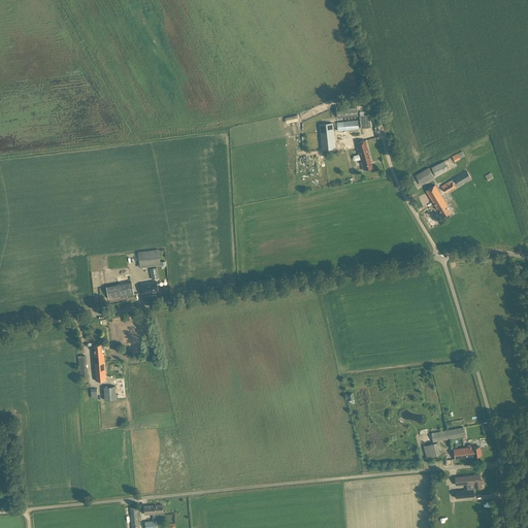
[(337,106),(338,117),(359,114),(358,109),(357,104),(349,105),(337,106)]
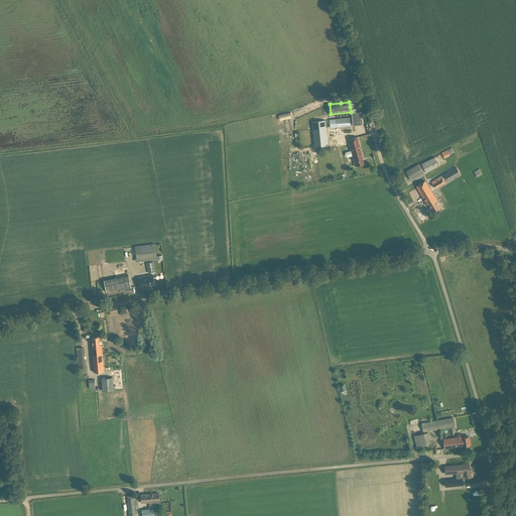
[(361,112),(352,113),(353,125),(362,124),(361,112)]
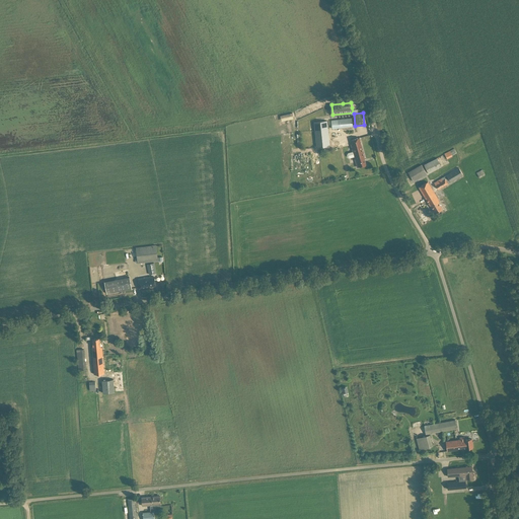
[(352,119),(331,121),(331,128),(353,126),(352,119)]
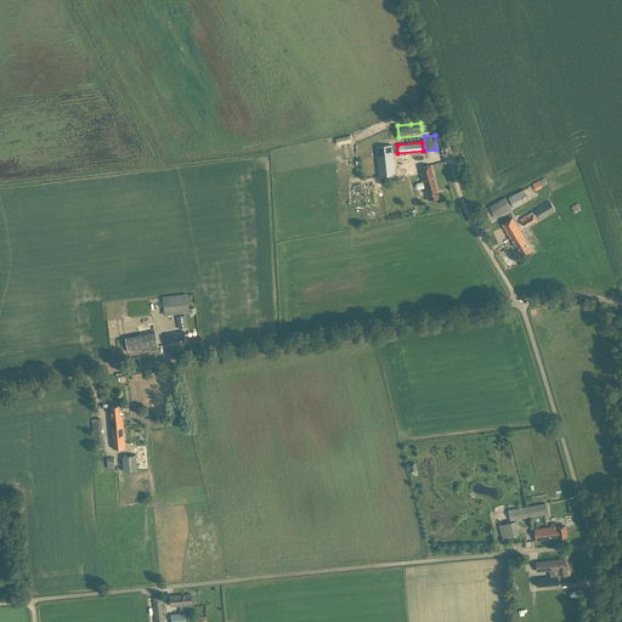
[(393,143),(375,145),(379,176),(395,174),(393,143)]
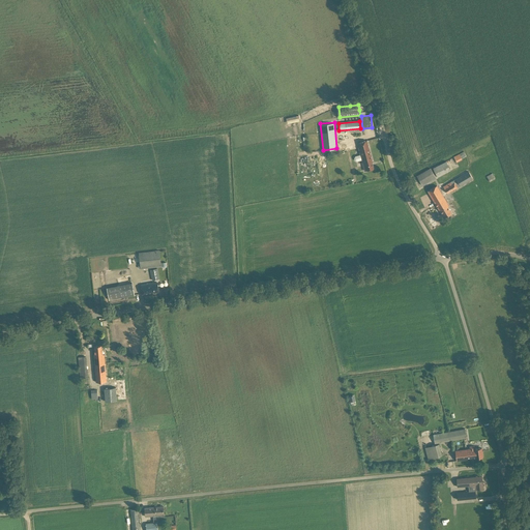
[(355,156),(354,158),(355,160),(357,162),(362,160),(365,171),(369,170),(374,168),(372,160),(373,159),(366,141),(362,142),(358,143),(359,147),(358,147),(360,155),(355,156)]
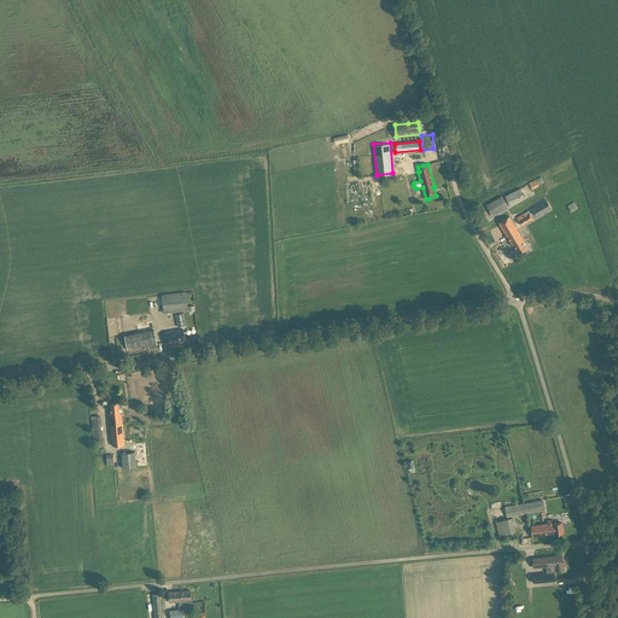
[(530,182),(534,190),(541,186),(540,185),(546,182),(542,176),(530,182)]
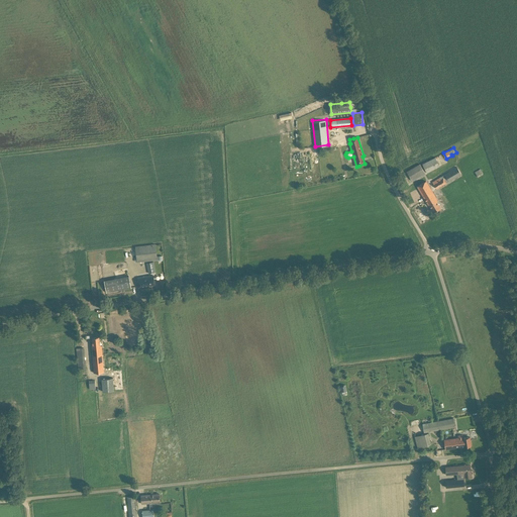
[(423,164),(428,173),(441,166),(436,157),(423,164)]
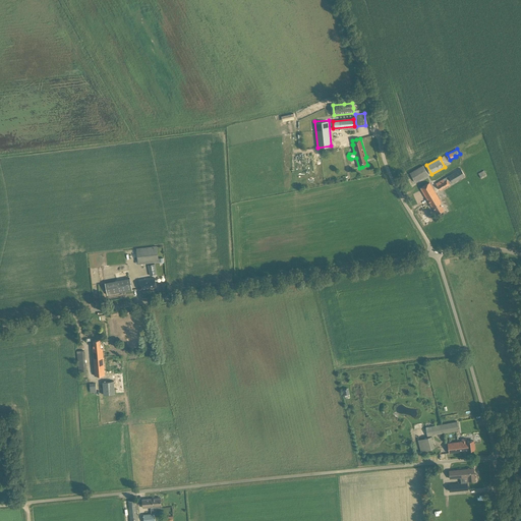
[(411,172),(416,181),(429,174),(424,165),(411,172)]
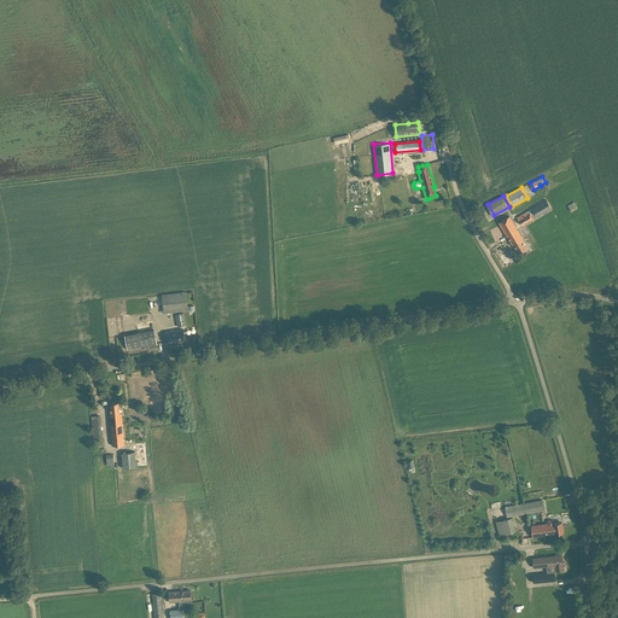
[(517,217),(522,226),(552,208),(547,199),(517,217)]
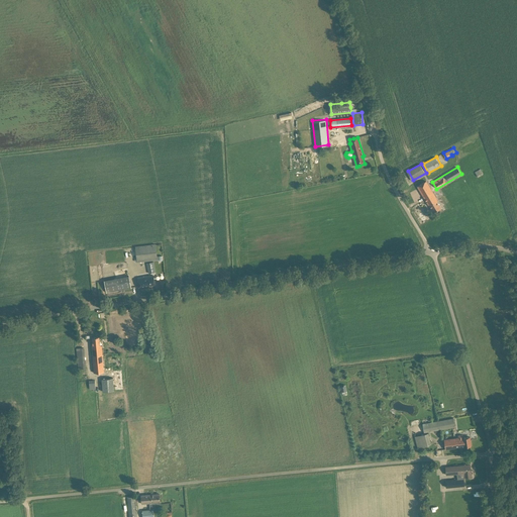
[(476,172),(479,177),(484,174),(482,169),(476,172)]
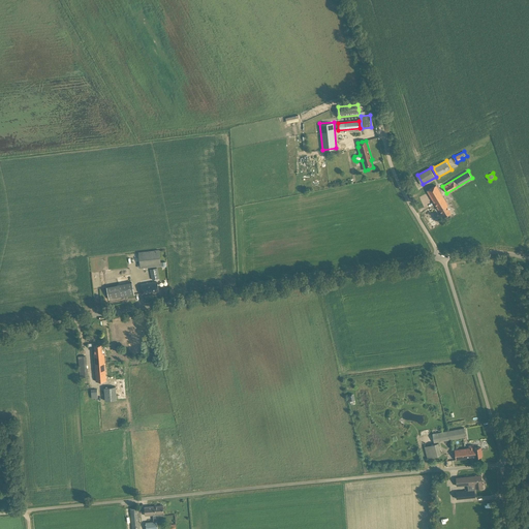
[(439,210),(443,217),(450,212),(446,206),(447,205),(436,185),(432,188),(427,190),(439,210)]
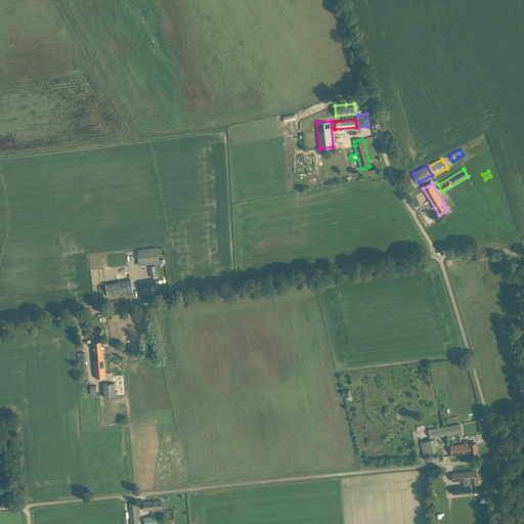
[(138,250),(139,265),(161,263),(160,259),(159,248),(138,250)]
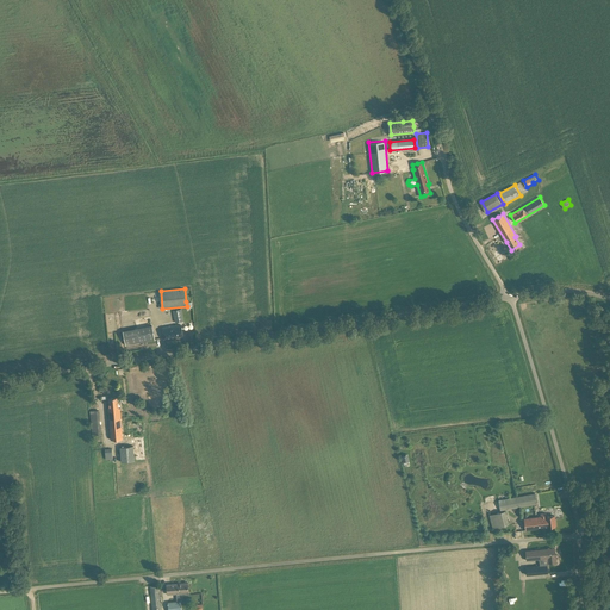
[(173,310),(175,322),(184,321),(181,309),(173,310)]
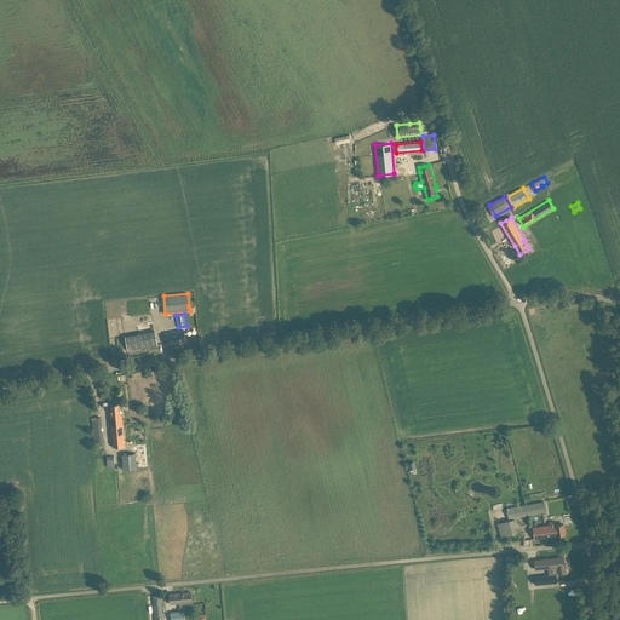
[(155,331),(125,337),(127,350),(158,345),(155,331)]
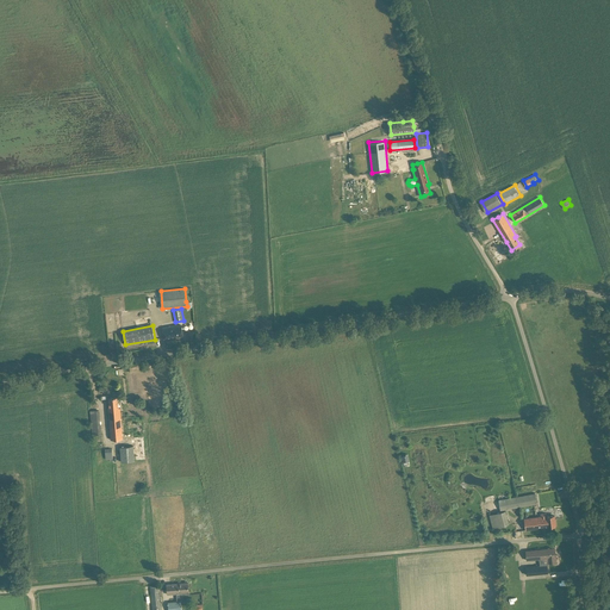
[(162,328),(163,334),(165,340),(175,338),(175,336),(184,335),(182,329),(181,325),(176,325),(162,328)]
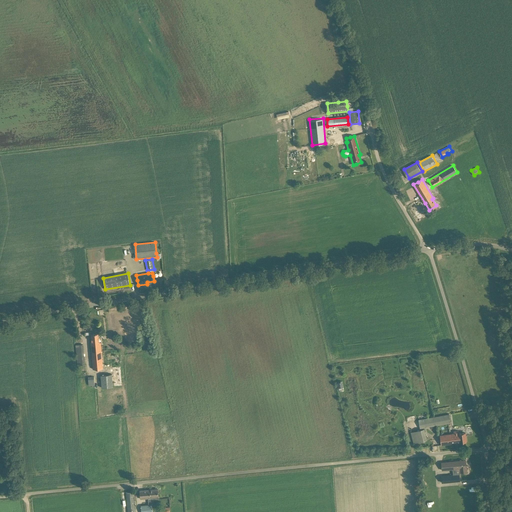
[(92,342),(91,342),(91,347),(93,369),(103,368),(101,347),(101,342),(100,342),(99,333),(91,333),(92,342)]
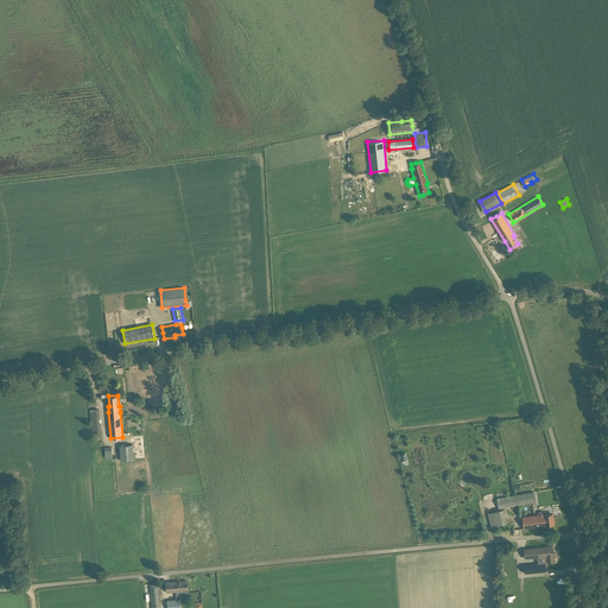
[(90,410),(93,434),(101,434),(99,409),(90,410)]
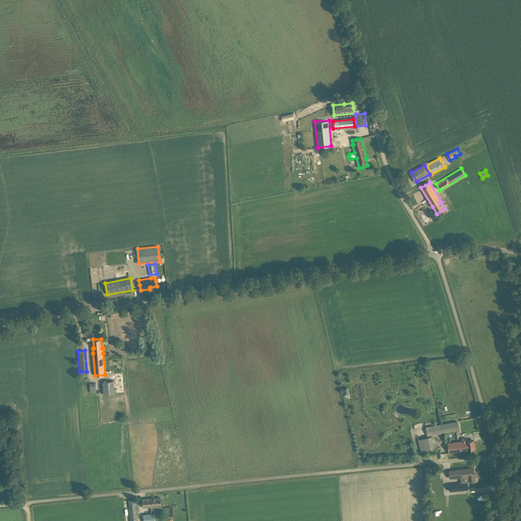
[(103,383),(104,395),(116,394),(115,381),(103,383)]
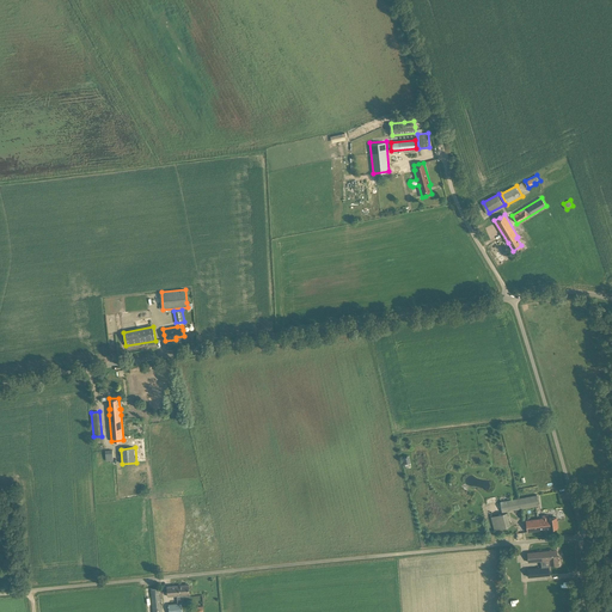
[(537,495),(501,502),(502,512),(539,505),(537,495)]
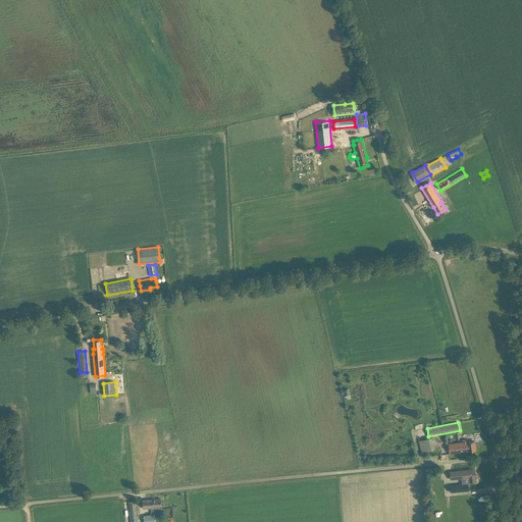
[(432,437),(419,440),(422,452),(435,448),(432,437)]
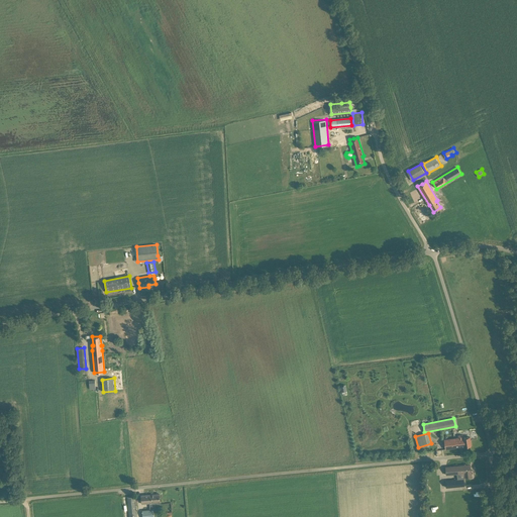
[(471,445),(470,436),(462,437),(444,439),(445,449),(464,446),(463,446),(471,445)]
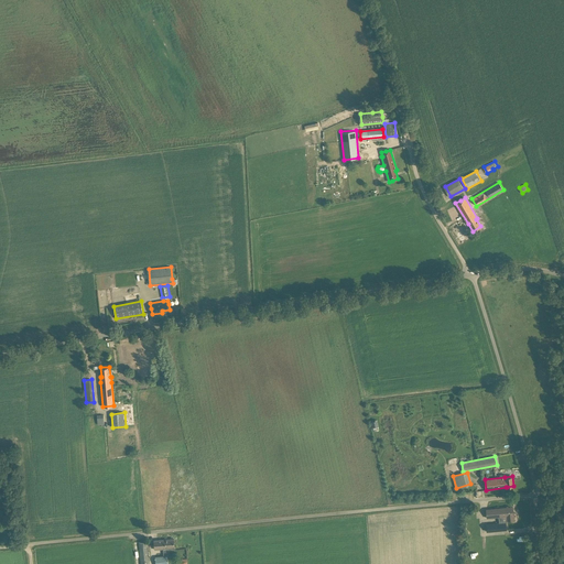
[(507,516),(507,520),(514,520),(512,507),(486,509),(487,518),(507,516)]
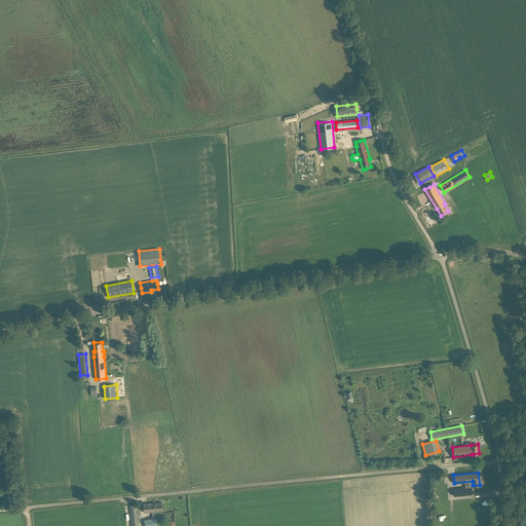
[(162,502),(144,504),(144,513),(152,512),(152,519),(155,519),(154,515),(158,514),(158,513),(163,512),(162,502)]
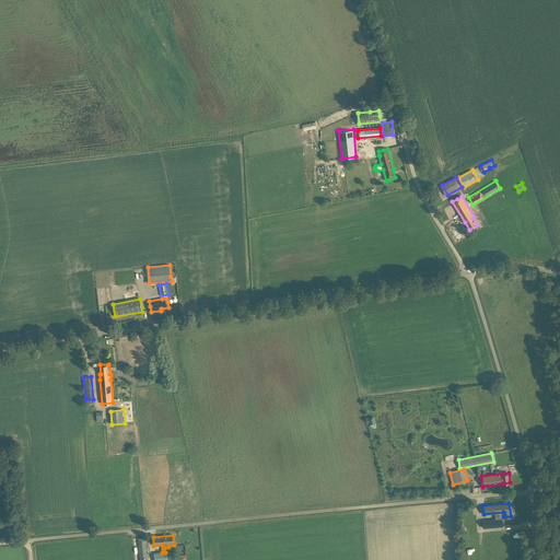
[(138,536),(139,559),(148,559),(146,536),(138,536)]
